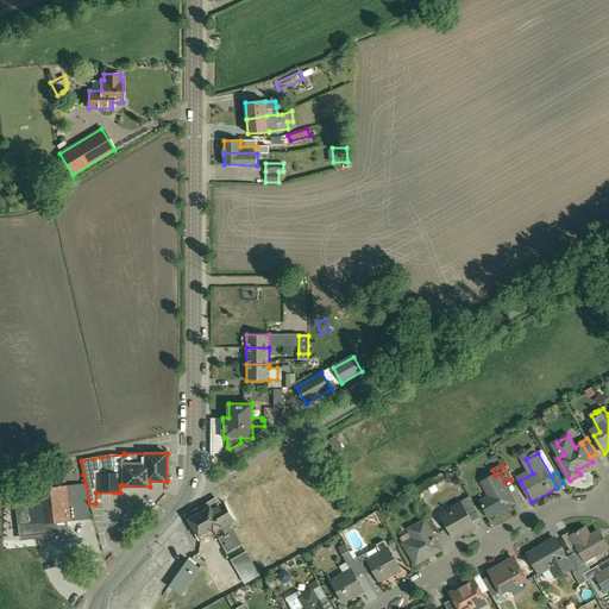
[(495,476),(483,483),(490,496),(481,501),(490,518),(516,503),(504,482),(500,473),(495,476)]
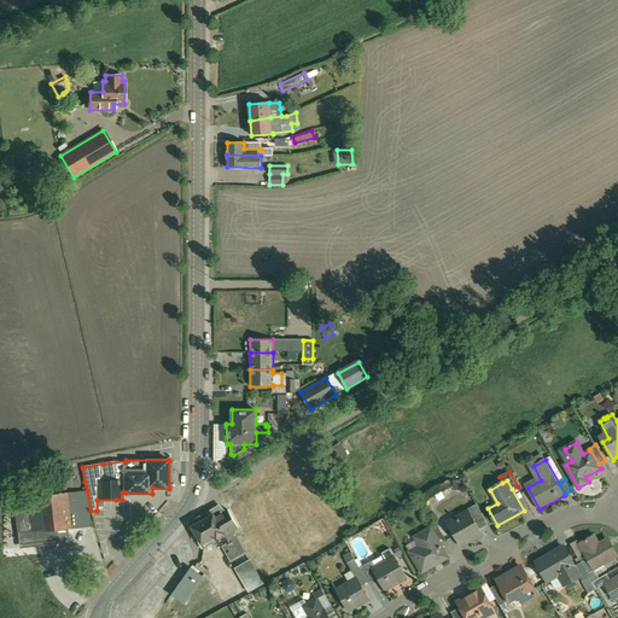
[(21,511),(16,512),(18,532),(27,532),(36,531),(40,530),(40,532),(73,529),(91,526),(89,517),(87,491),(87,490),(77,491),(79,503),(70,505),(69,493),(57,494),(57,493),(56,491),(53,491),(52,494),(52,495),(19,499),(21,511)]
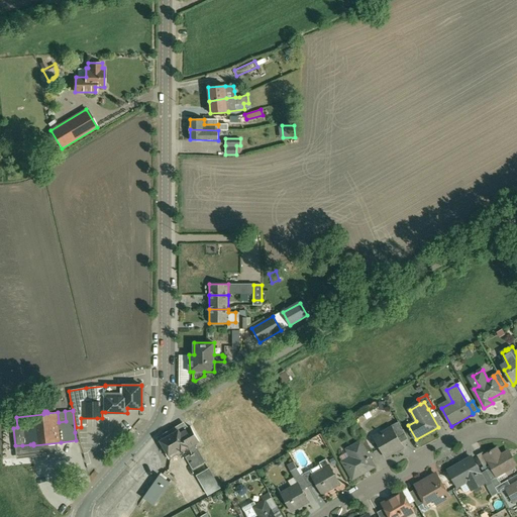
[(409,438),(399,421),(392,426),(393,428),(394,428),(402,442),(409,438)]
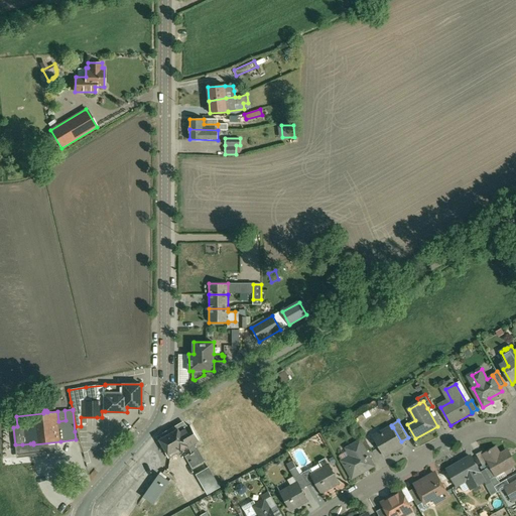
[(186,427),(183,423),(159,437),(170,457),(199,440),(189,425),(186,427)]
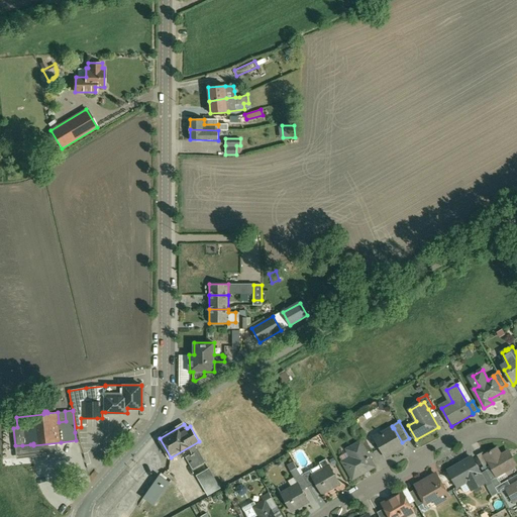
[(402,442),(394,428),(393,428),(376,438),(386,455),(403,446),(402,442)]
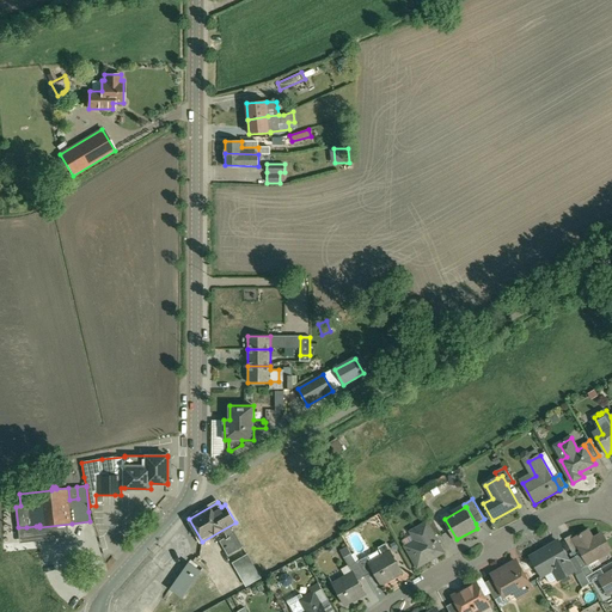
[(440,531),(433,516),(426,521),(428,524),(435,534),(440,531)]
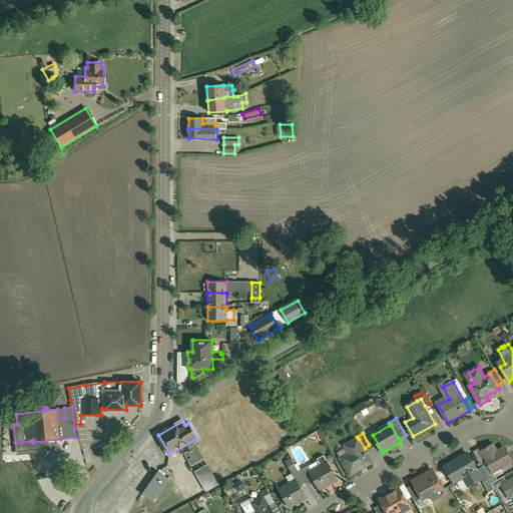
[(365,448),(359,439),(350,444),(354,451),(342,458),(351,475),(362,469),(366,466),(366,467),(373,463),(365,448)]
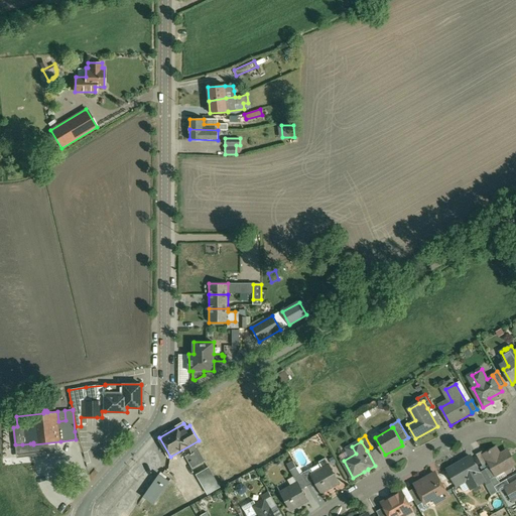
[(505,450),(501,454),(497,446),(484,454),(488,462),(496,476),(497,475),(504,470),(505,471),(515,464),(511,456),(508,458),(505,450)]
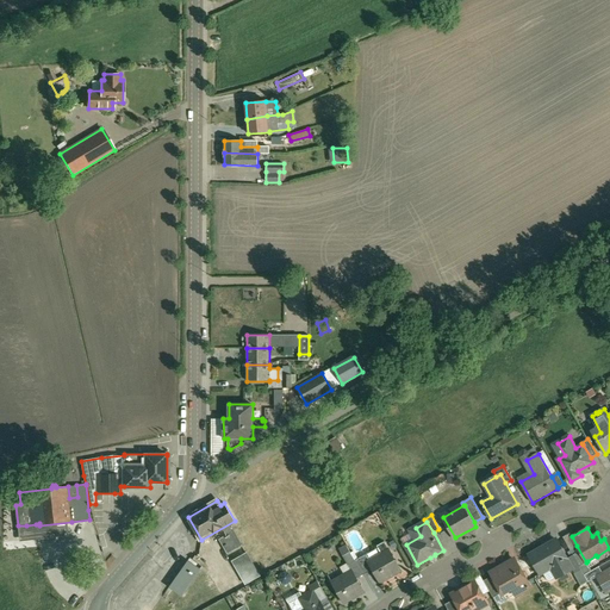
[(242,546),(234,531),(221,540),(229,553),(242,546)]
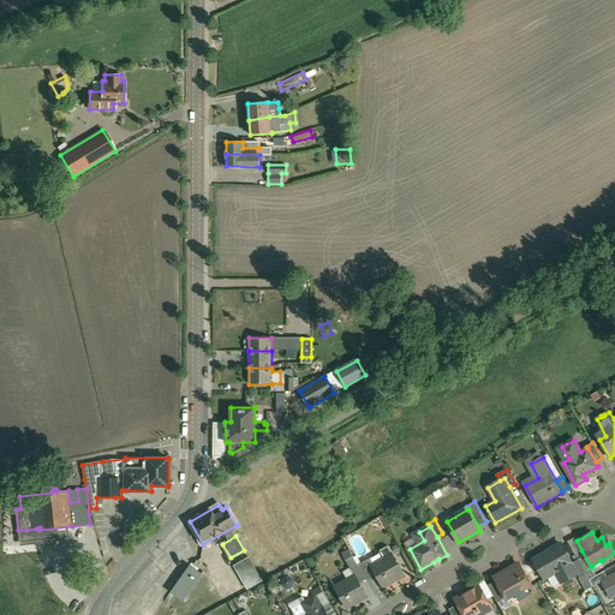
[(577,541),(575,538),(568,542),(575,554),(581,550),(577,541)]
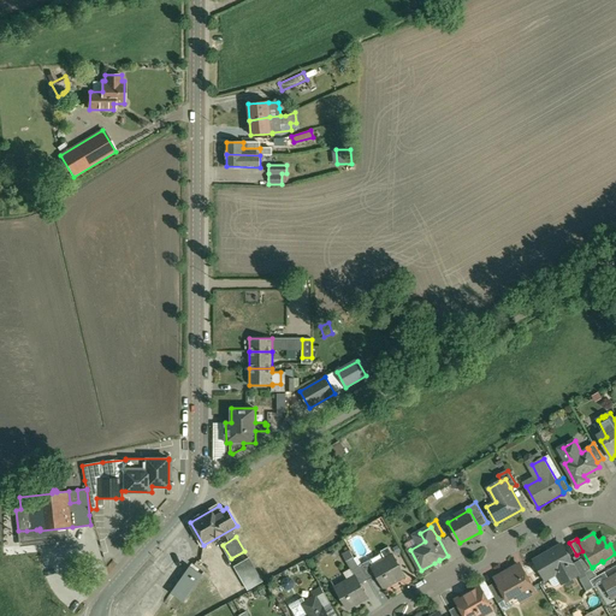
[(562,545),(535,561),(546,580),(558,573),(558,574),(562,573),(566,580),(563,582),(563,584),(579,574),(573,564),(562,545)]
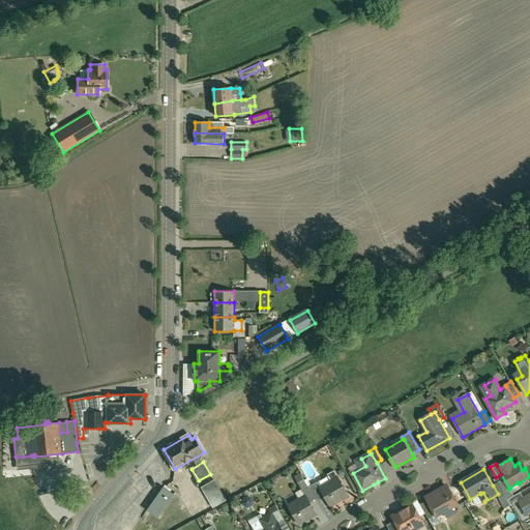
[(295,476),(303,491),(308,488),(300,473),(295,476)]
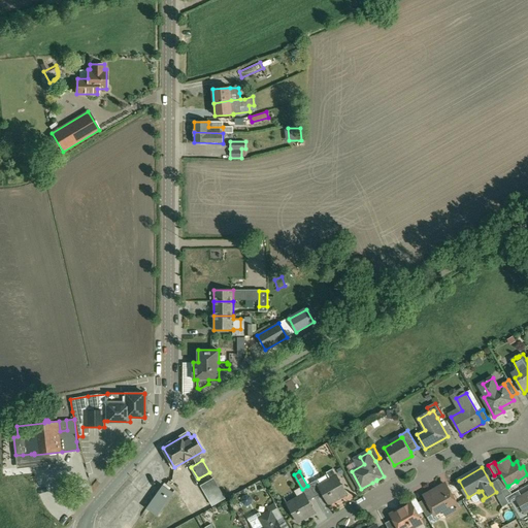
[(320,485),(319,486),(323,493),(329,503),(347,493),(337,475),(320,485)]
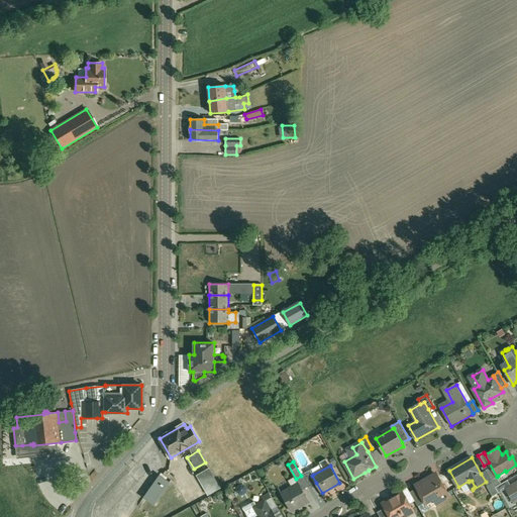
[(210,469),(198,476),(209,495),(221,488),(210,469)]
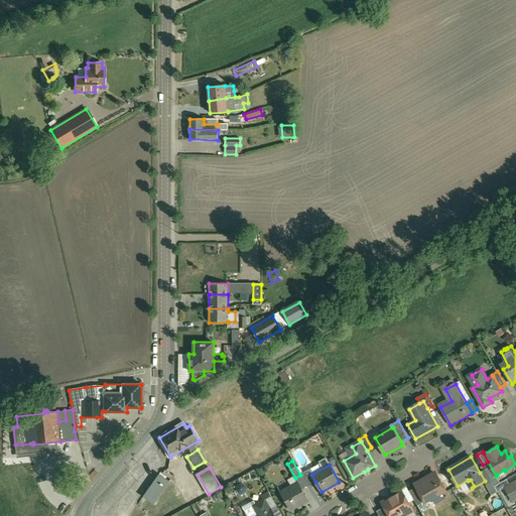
[(309,470),(301,474),(308,486),(315,482),(311,475),(312,474),(309,470)]
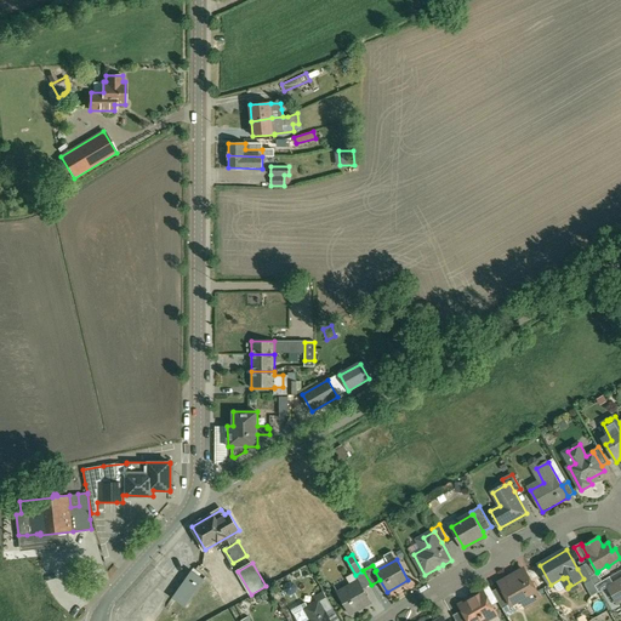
[(592,580),(585,565),(577,569),(584,579),(586,584),(592,580)]
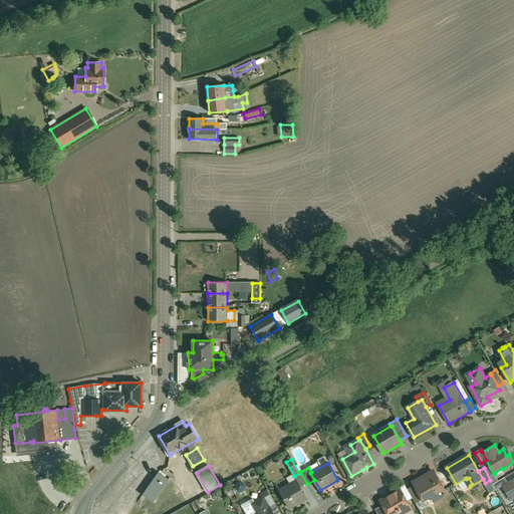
[(307,484),(300,472),(299,473),(294,476),(297,481),(298,481),(301,487),(307,484)]
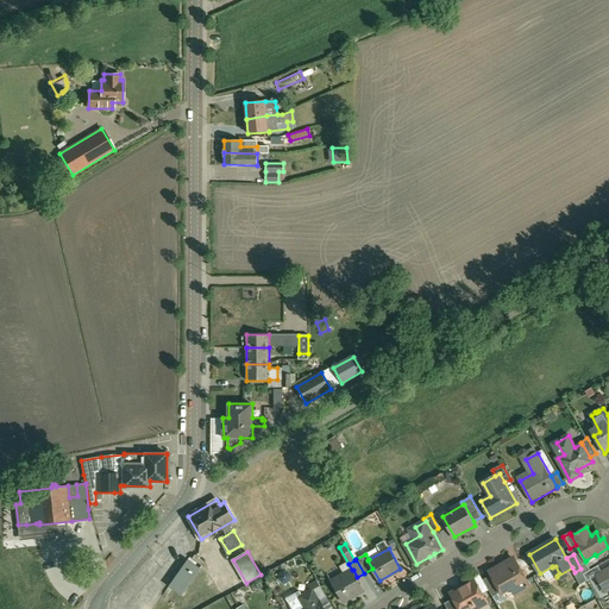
[(516,559),(502,567),(501,565),(490,572),(491,575),(501,591),(514,584),(519,592),(531,585),(526,577),(526,575),(525,571),(522,571),(516,559)]
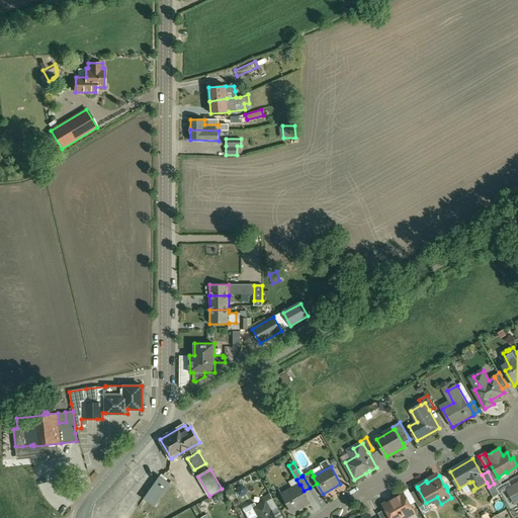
[(162,478),(147,500),(155,505),(170,484),(162,478)]
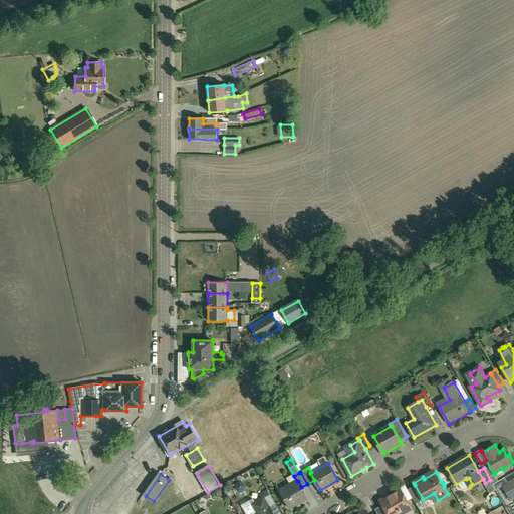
[(505,478),(493,485),(496,490),(504,486),(509,484),(508,483),(505,478)]
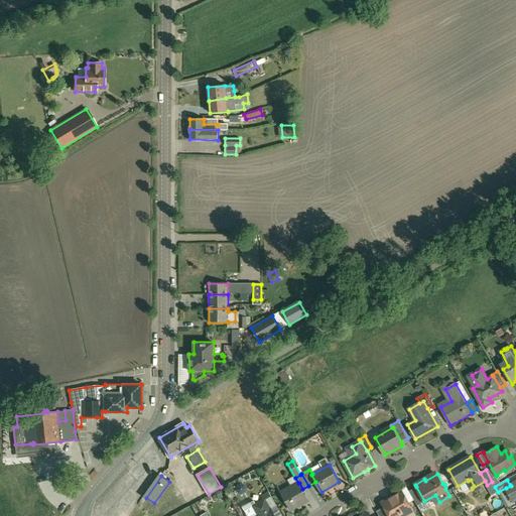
[(515,481),(510,485),(511,486),(506,488),(513,502),(515,500),(515,481)]
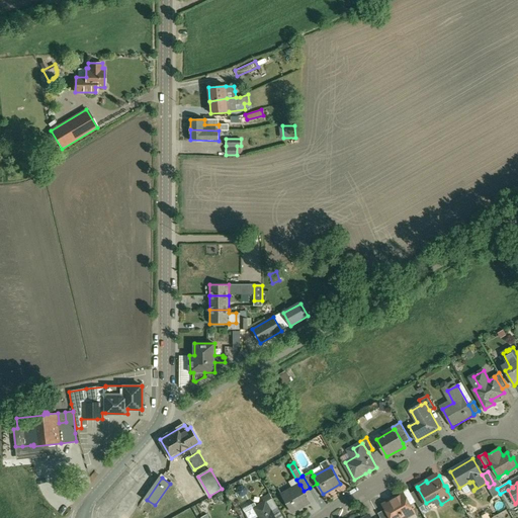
[(299,485),(282,494),(292,512),(310,502),(304,491),(300,485),(299,485)]
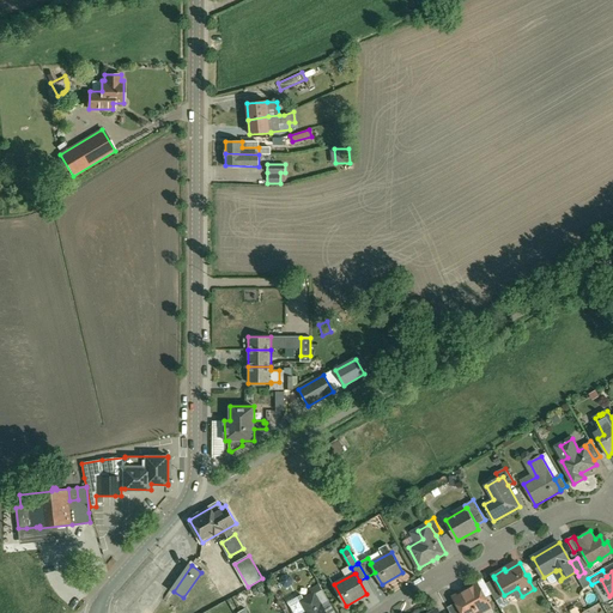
[(504,595),(495,578),(487,583),(496,600),(504,595)]
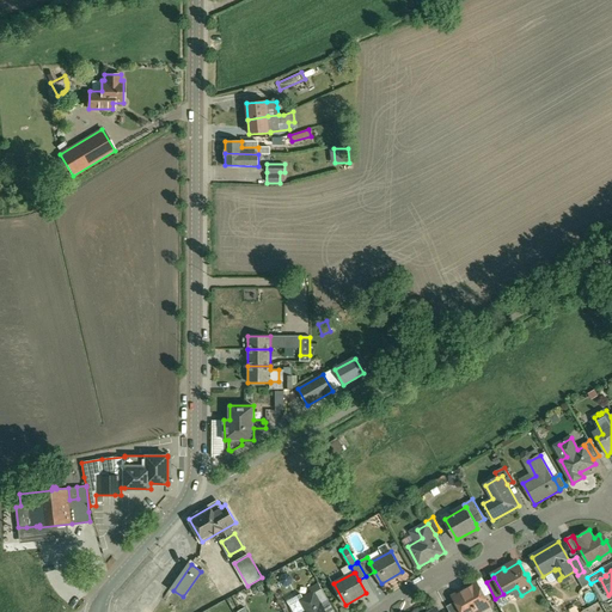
[(478,582),(461,592),(461,593),(454,598),(456,601),(461,611),(471,611),(477,609),(478,611),(490,606),(478,582)]
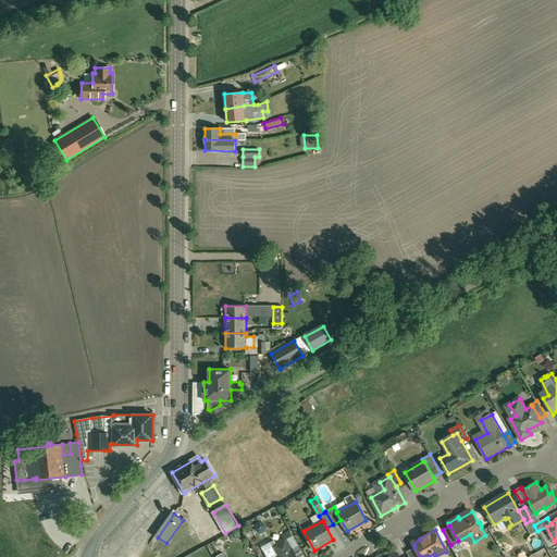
[(294,535),(275,546),(277,546),(282,555),(277,556),(297,556),(296,553),(301,549),(294,535)]
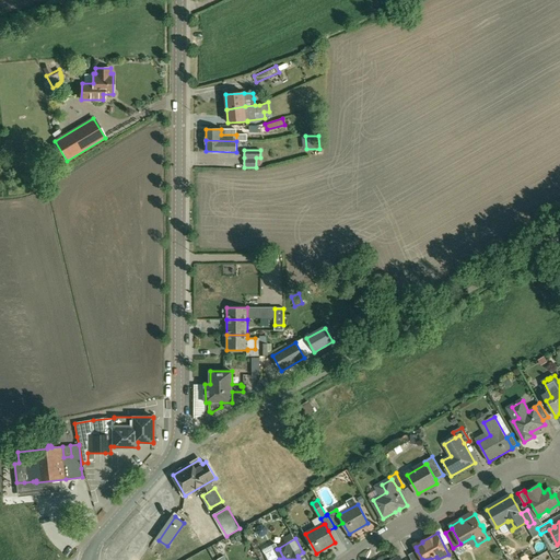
[(422,559),(417,550),(409,555),(411,559),(422,559)]
